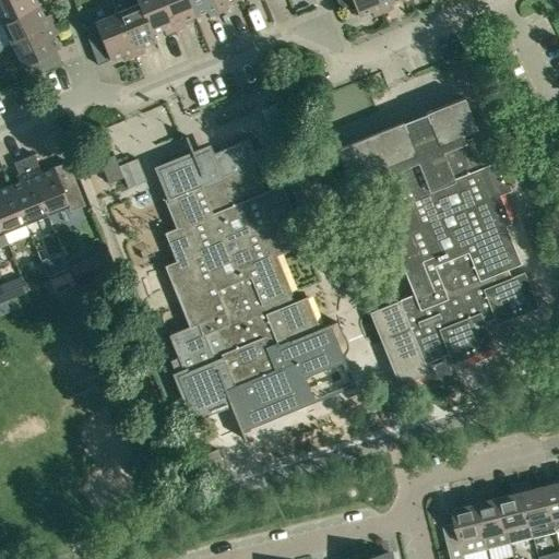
[(0,0),(0,22),(0,23),(37,6),(35,0),(0,0)]
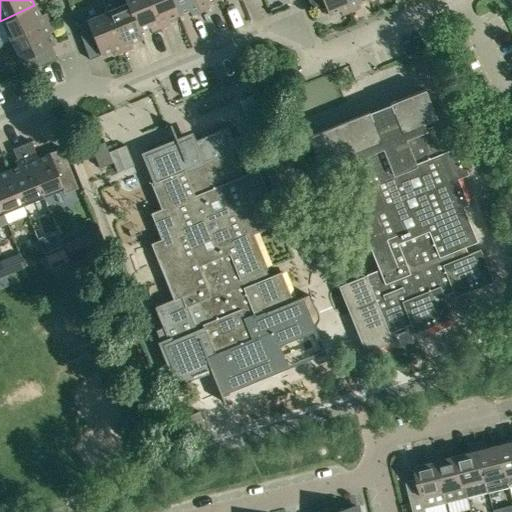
[(106,12),(123,51),(132,48),(130,43),(142,38),(139,31),(126,0),(123,0),(125,4),(106,12)]
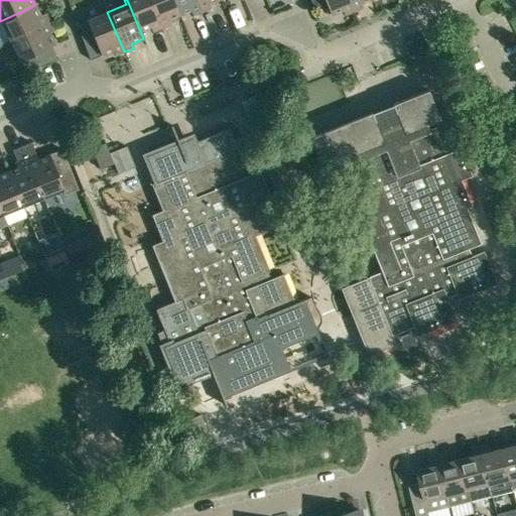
[(161,28),(149,0),(127,0),(140,31),(150,27),(151,32),(161,28)]
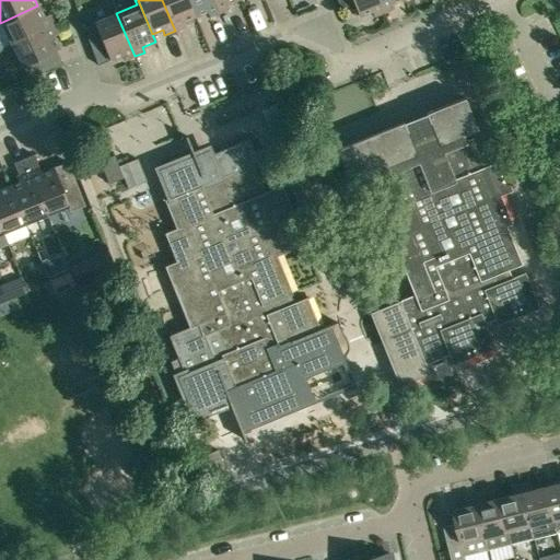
[(183,22),(195,16),(188,0),(162,0),(175,31),(185,26),(183,22)]
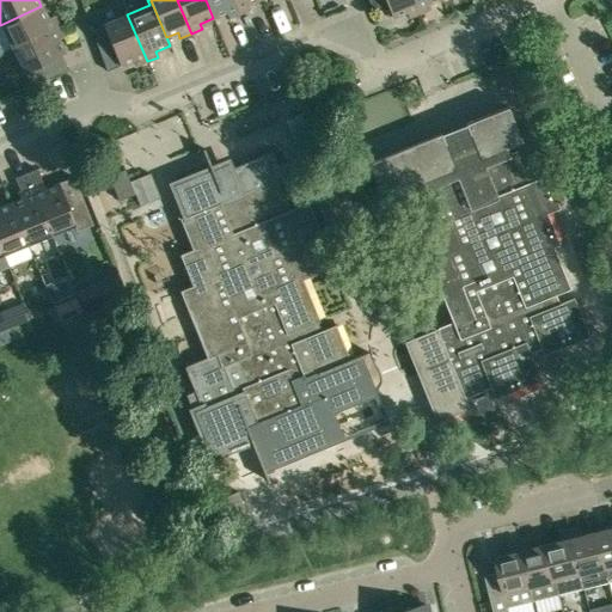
[(239,14),(233,0),(206,0),(213,18),(226,13),(228,18),(239,14)]
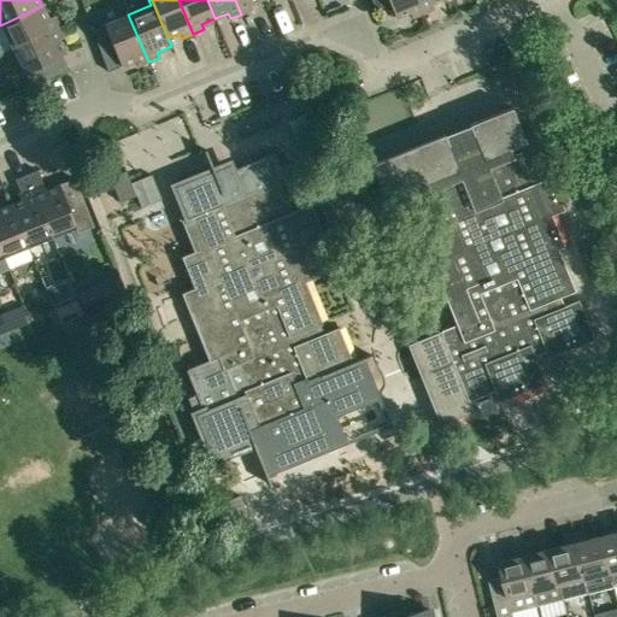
[(260,0),(235,0),(241,15),(252,10),(250,5),(260,0)]
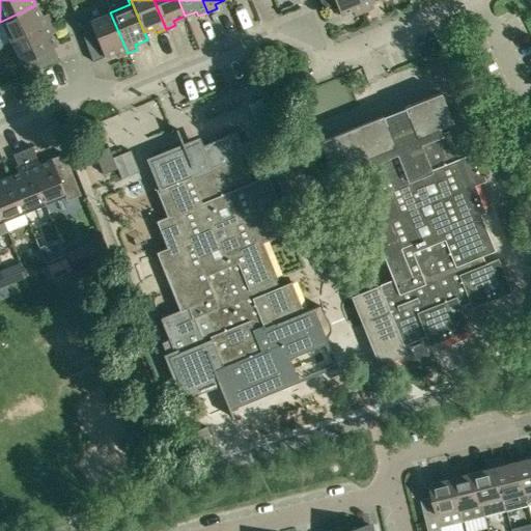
[(364,11),(359,0),(318,0),(323,9),(335,4),(340,16),(353,11),(355,16),(364,11)]
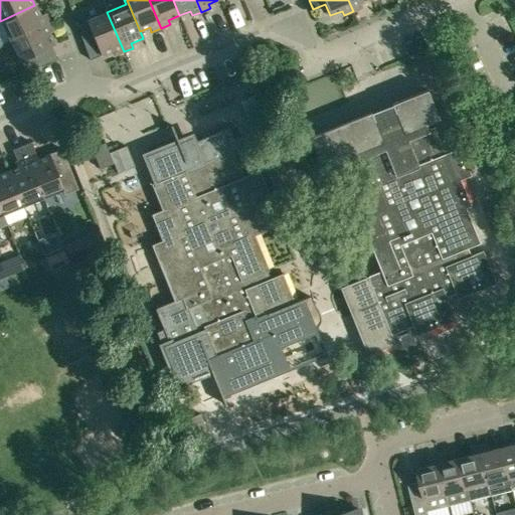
[(348,0),(353,11),(362,8),(360,3),(367,0),(348,0)]
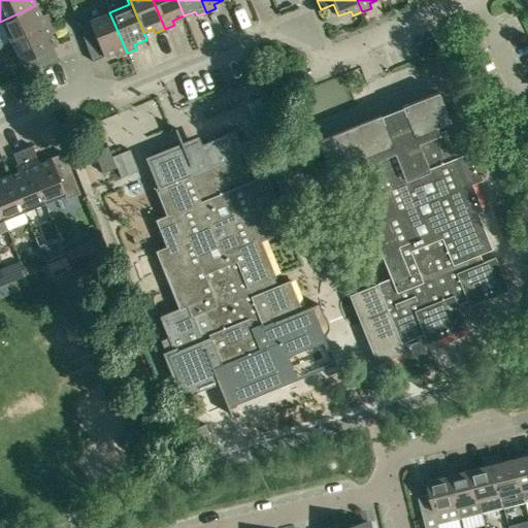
[(0,22),(10,41),(50,23),(45,13),(41,15),(35,5),(0,22)]
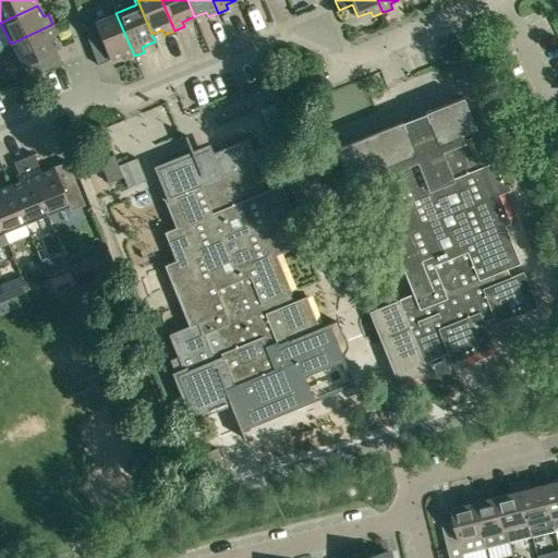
[(94,24),(83,28),(82,29),(96,65),(122,56),(124,60),(134,56),(116,13),(94,22),(94,24)]
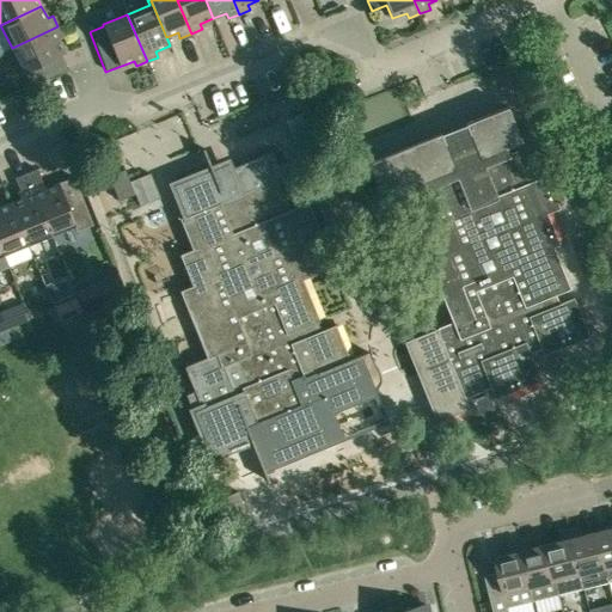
[(63,37),(57,26),(12,48),(23,73),(63,53),(57,40),(63,37)]
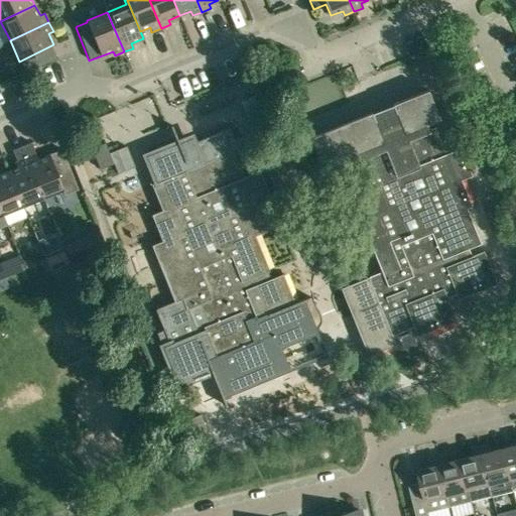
[(466,209),(471,207),(461,180),(471,176),(460,148),(444,155),(442,150),(443,149),(434,128),(427,131),(425,125),(439,119),(427,91),(392,105),(395,113),(374,120),(371,113),(309,138),(311,143),(304,146),(313,168),(331,161),(335,170),(340,168),(353,163),(363,188),(352,192),(363,219),(352,223),(363,250),(371,247),(466,209)]
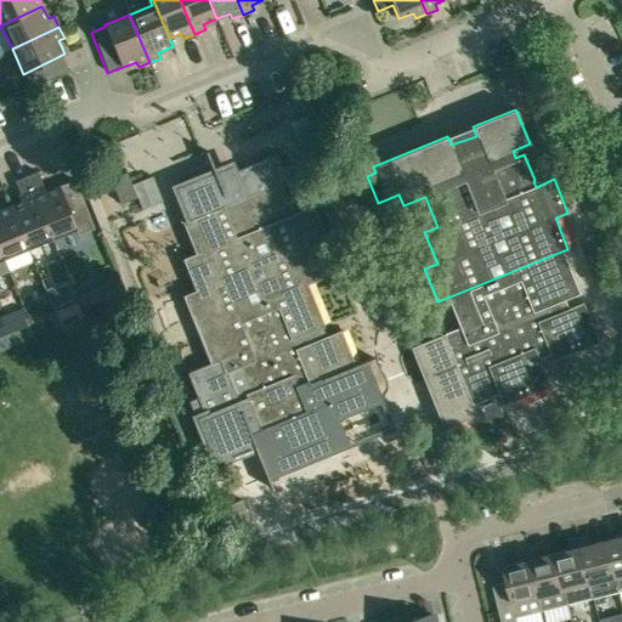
[(175,188),(188,220),(182,222),(196,254),(182,260),(196,292),(182,297),(196,329),(205,326),(306,284),(326,277),(312,246),(326,239),(312,207),(293,215),(290,209),(292,208),(282,184),(286,182),(287,182),(287,180),(277,156),(218,179),(215,173),(175,188)]
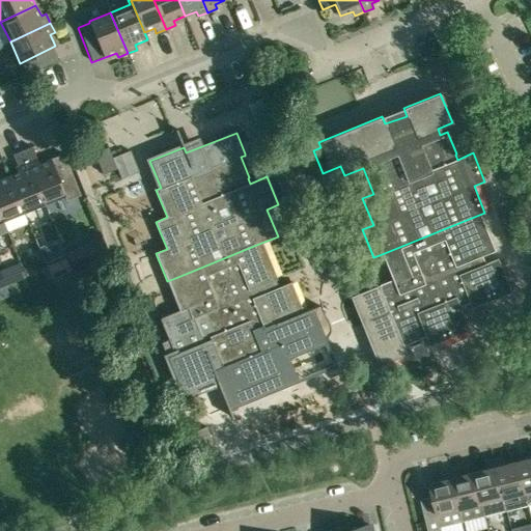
[(31,146),(22,150),(44,204),(64,196),(66,200),(80,195),(67,163),(54,168),(51,159),(38,164),(31,146)]
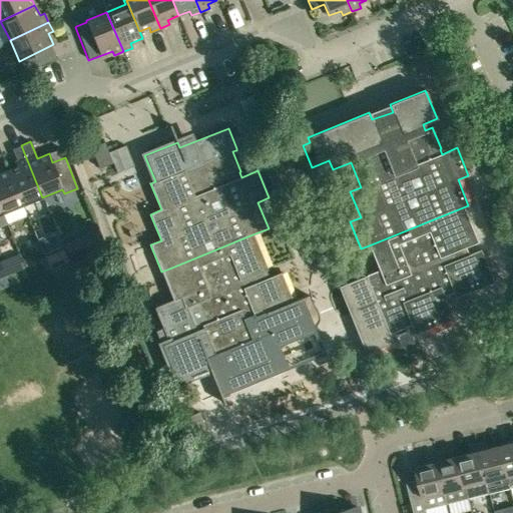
[(112,163),(103,142),(90,148),(99,168),(112,163)]
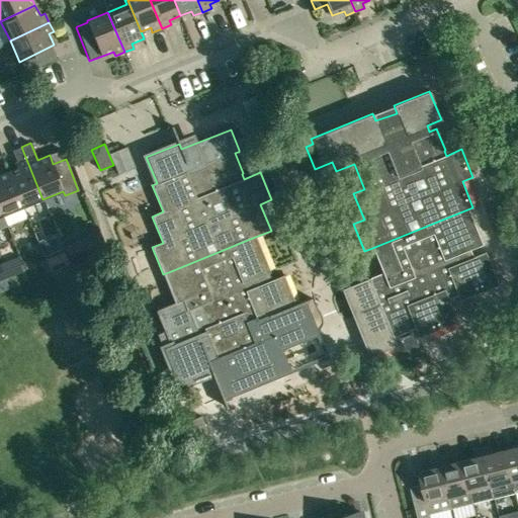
[(22,207),(42,199),(21,147),(12,151),(19,167),(8,172),(22,207)]
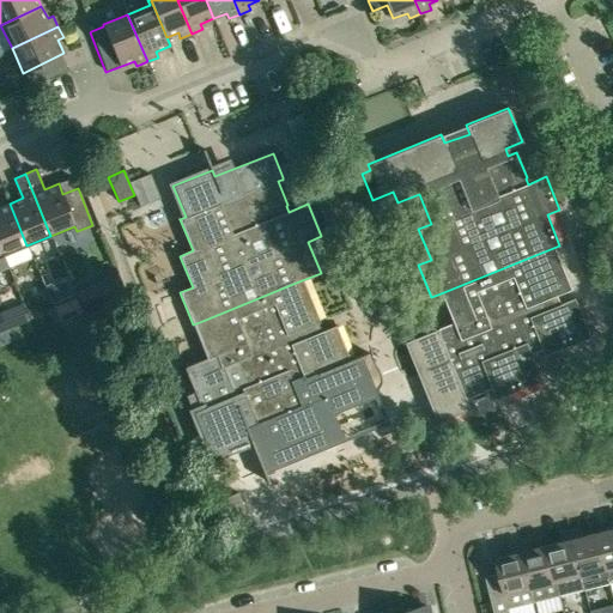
[(151,202),(149,195),(141,178),(129,182),(140,207),(151,202)]
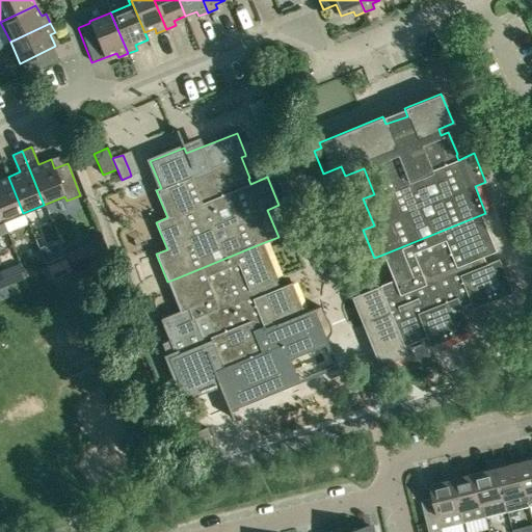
[(25,220),(23,213),(8,177),(0,179),(0,215),(5,229),(9,231),(24,224),(25,220)]
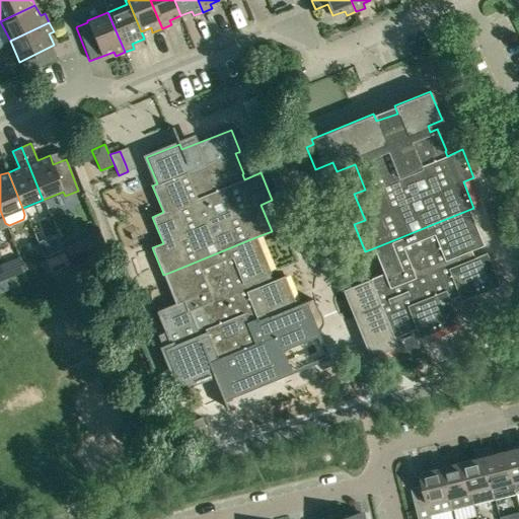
[(393,337),(415,328),(420,339),(421,338),(457,322),(448,300),(458,296),(460,301),(499,285),(486,253),(469,260),(466,252),(483,245),(468,210),(373,248),(383,275),(381,276),(382,280),(372,284),(370,280),(369,281),(370,283),(345,293),(344,291),(343,291),(370,359),(371,358),(370,356),(395,346),(396,348),(397,348),(393,337)]
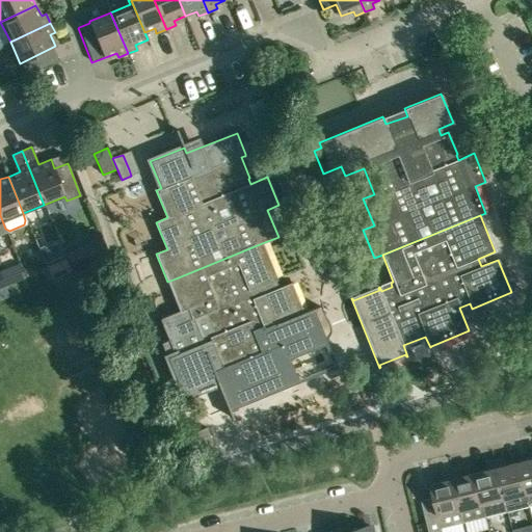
[(107,253),(104,245),(102,239),(89,244),(96,261),(104,258),(108,256),(107,253)]
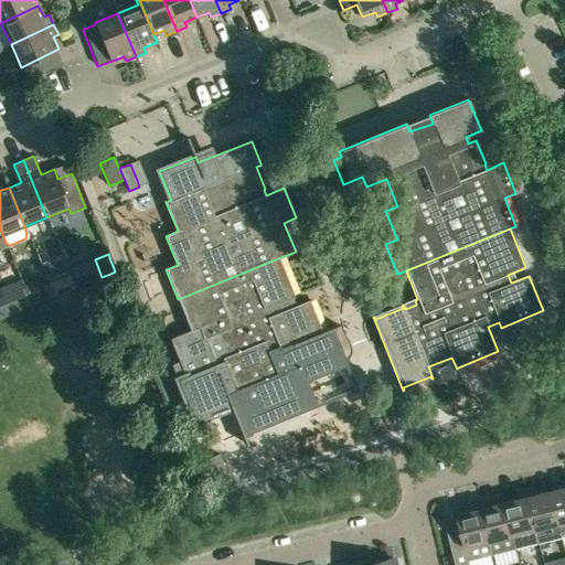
[(187,296),(199,327),(170,339),(179,362),(171,365),(194,423),(233,407),(243,433),(316,403),(306,379),(345,363),(332,329),(321,332),(309,301),(291,308),(287,300),(294,297),(278,258),(187,296)]
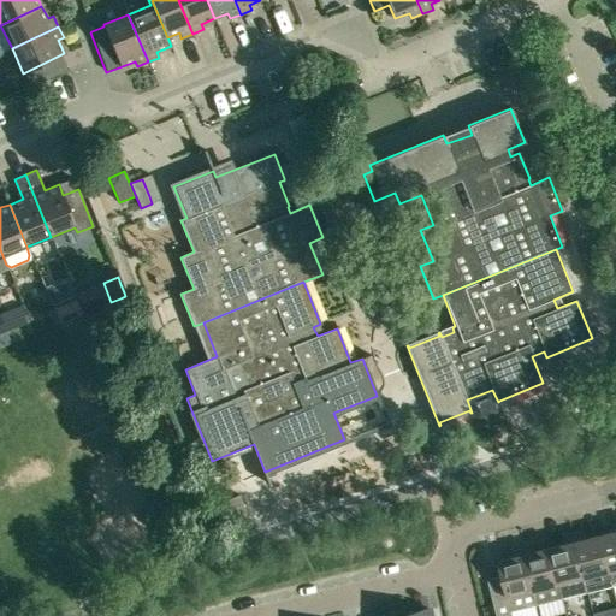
[(75,302),(73,300),(51,308),(52,312),(55,320),(57,324),(80,314),(78,311),(75,302)]
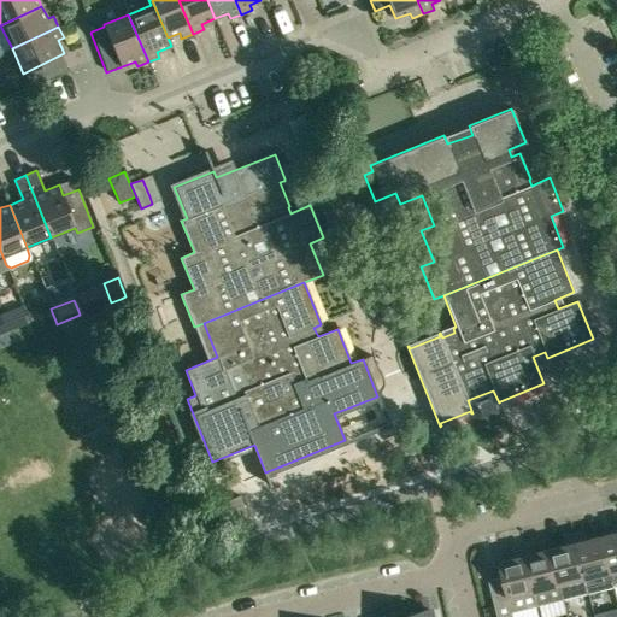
[(570,374),(564,359),(550,364),(556,378),(570,374)]
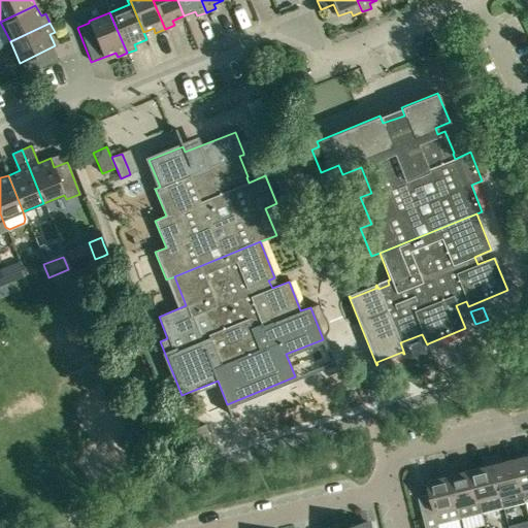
[(526,503),(527,502),(527,449),(525,450),(527,456),(515,459),(526,503)]
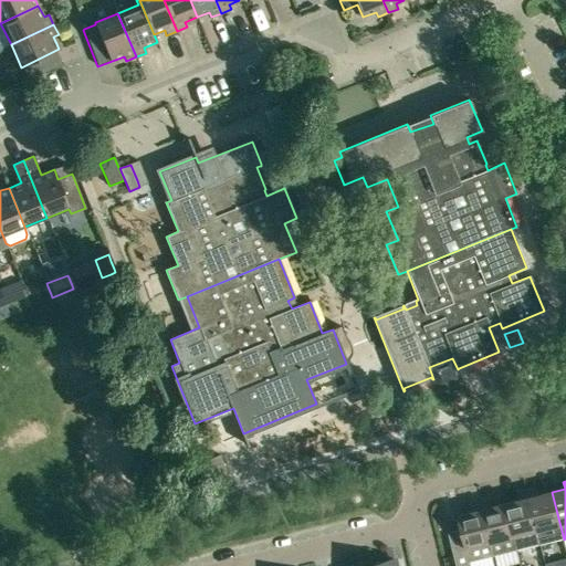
[(542,545),(564,540),(552,492),(538,495),(536,489),(527,491),(542,545)]
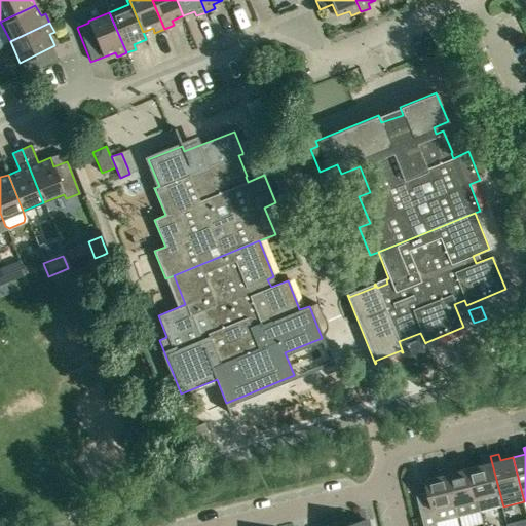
[(482,465),(470,468),(481,512),(503,506),(490,456),(481,458),(482,465)]
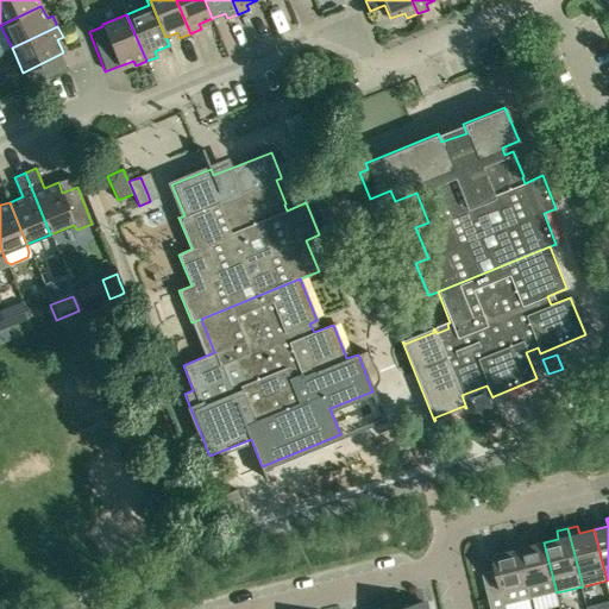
[(532,598),(557,592),(544,542),(529,546),(527,538),(518,541),(529,591),(532,598)]
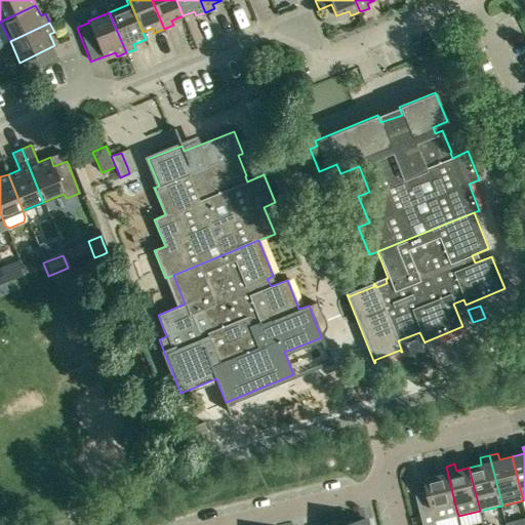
[(437,524),(435,515),(456,510),(446,467),(437,469),(438,475),(426,479),(428,489),(415,492),(423,524),(437,524)]
